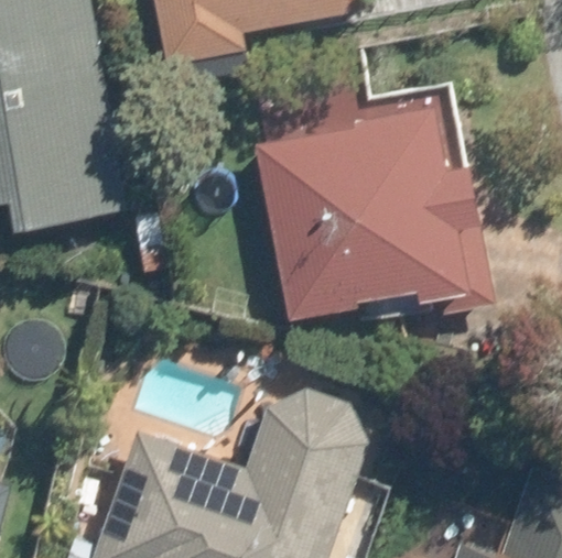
[(0,0),(0,200),(17,198),(22,228),(129,210),(93,0),(0,0)]
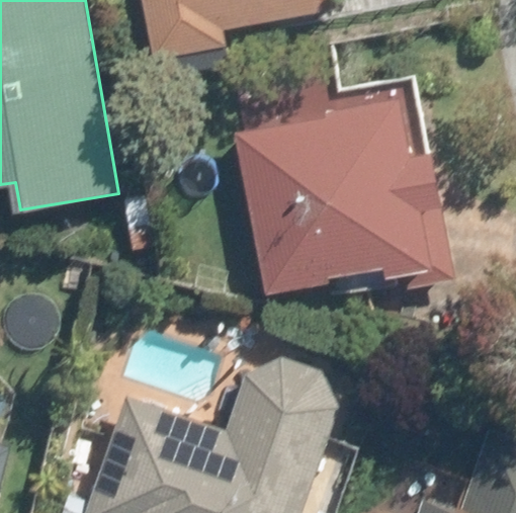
[(154,0),(166,58),(230,45),(228,30),(341,8),(339,0),(154,0)]
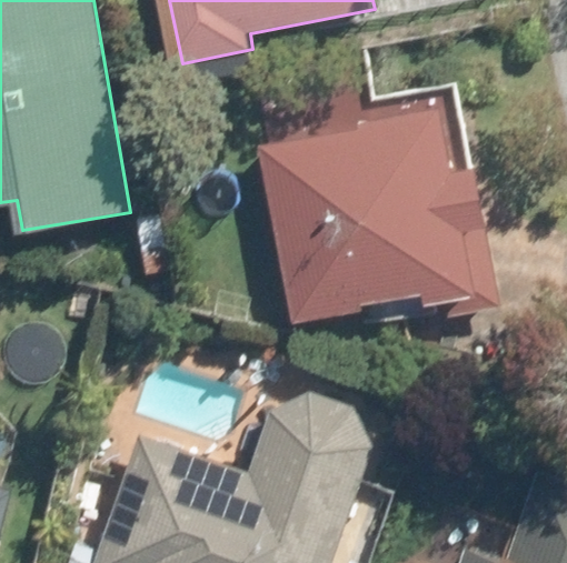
[(450,163),(438,104),(254,142),(291,322),(376,304),(380,328),(498,303),(468,159),(450,163)]
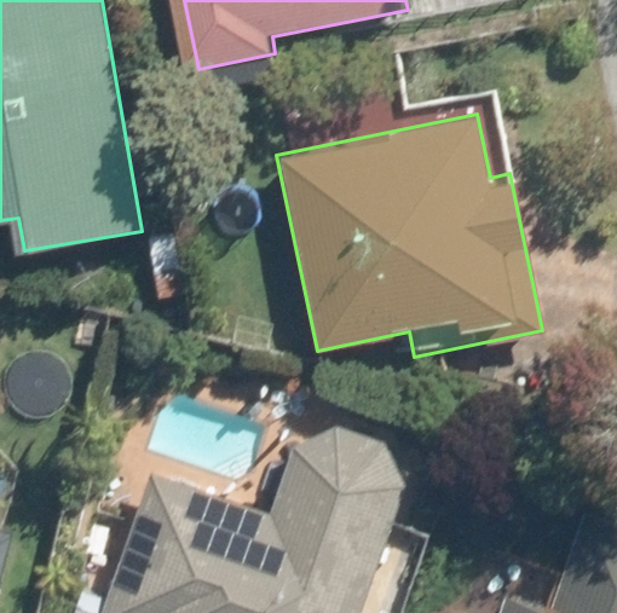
[(359,612),(404,496),(404,491),(404,486),(404,483),(403,478),(402,474),(401,470),(398,466),(397,462),(395,458),(392,455),(390,451),(386,449),(384,445),(380,443),(376,440),(373,438),(369,437),(364,434),(361,433),(356,432),(352,432),(347,431),(344,431),(339,431),(335,432),(330,432),(327,433),(322,434),(318,435),(315,438),(311,440),(307,443),(304,445),(300,447),(298,451),(275,519),(146,475),(99,612),(359,612)]
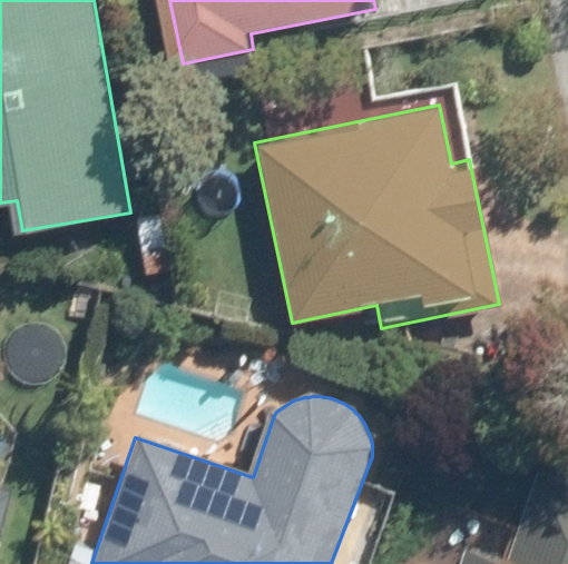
[(470,547),(463,563),(567,563),(567,481),(539,472),(510,561),(470,547)]
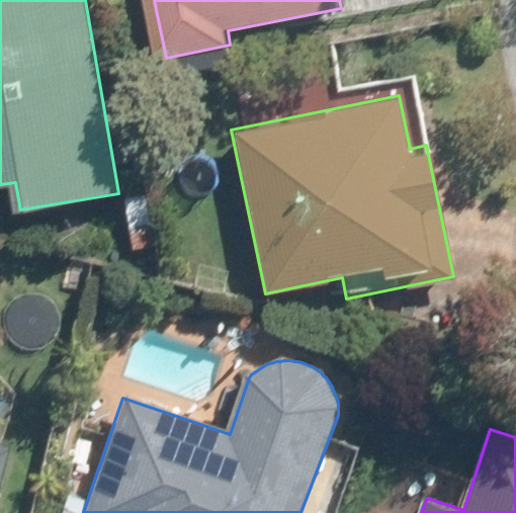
All buildings are outlined.
